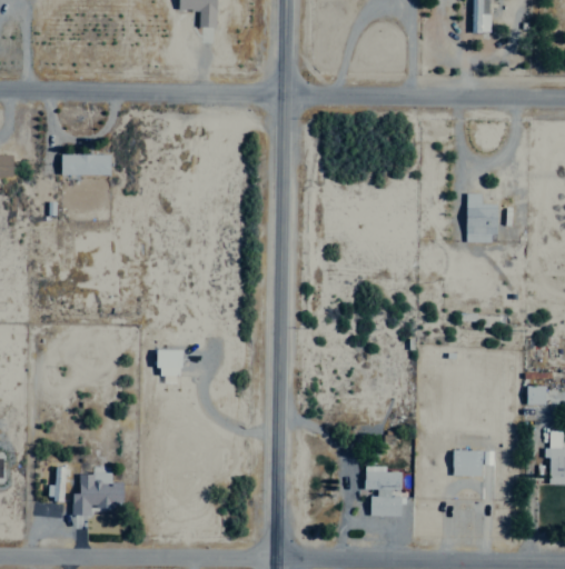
[(218,0),(179,0),(179,10),(201,11),(201,27),(218,27),(218,0)]
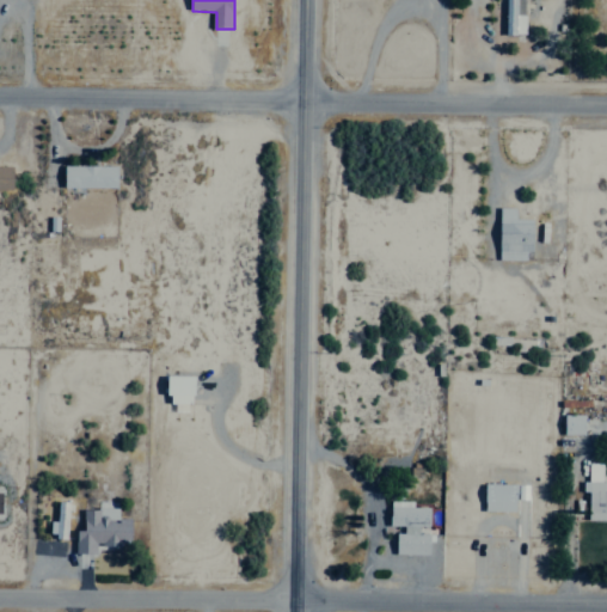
[(509,0),(508,34),(528,35),(528,0),(509,0)]
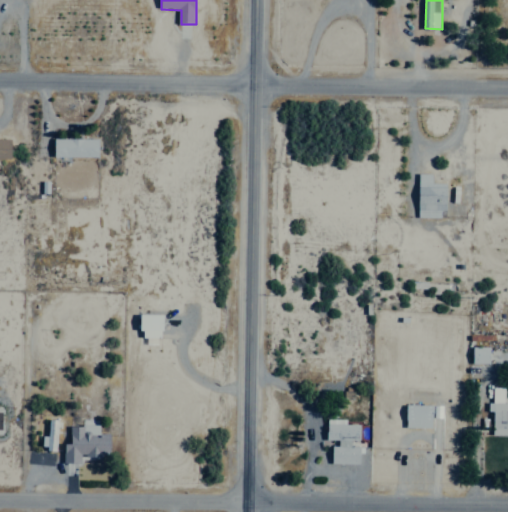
[(101,138),(56,139),(56,157),(101,156),(101,138)]
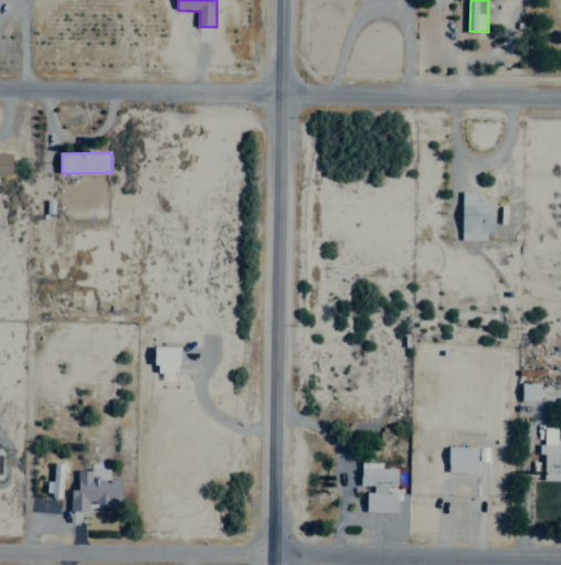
[(0,176),(14,176),(14,153),(0,153),(0,176)]
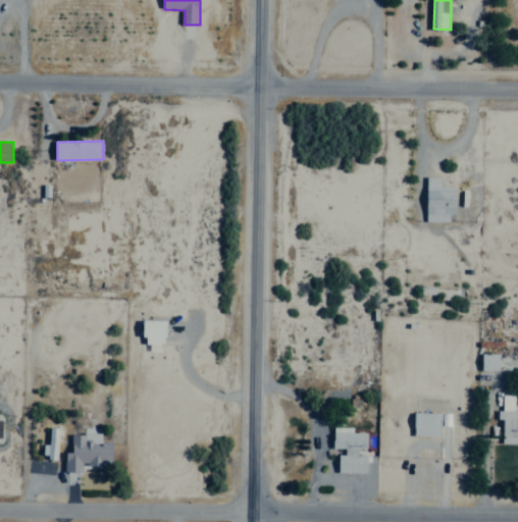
[(443,177),(429,177),(428,221),(457,222),(458,187),(443,187),(443,177)]
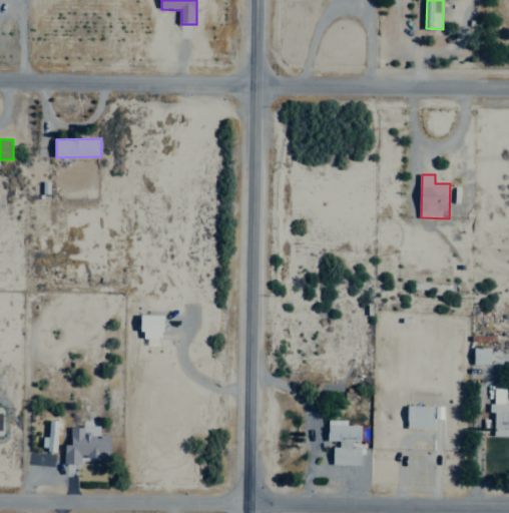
[(142,332),(165,332),(165,316),(142,316),(142,332)]
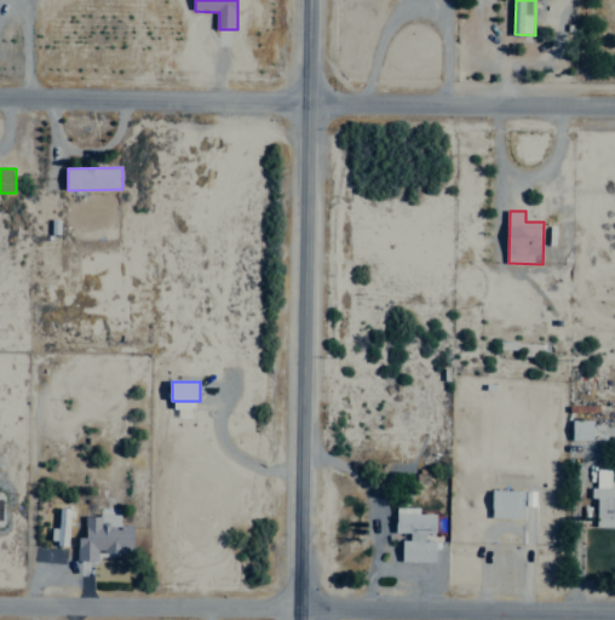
[(596,420),(575,420),(575,441),(595,441),(596,420)]
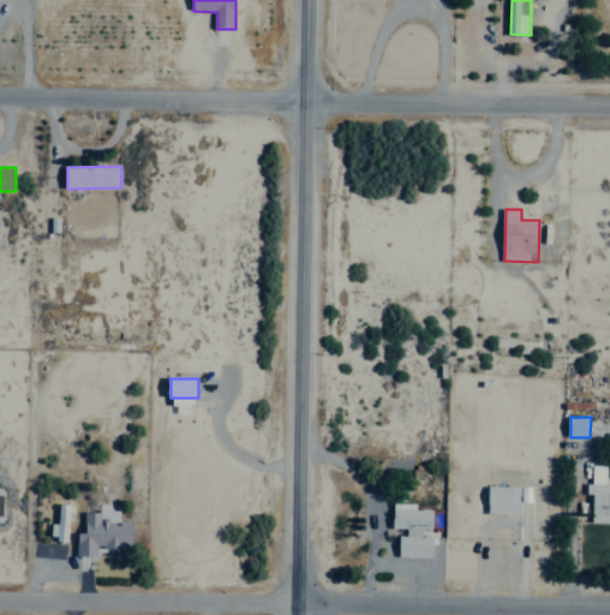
[(609,484),(606,484),(608,465),(594,465),(593,523),(609,523),(609,484)]
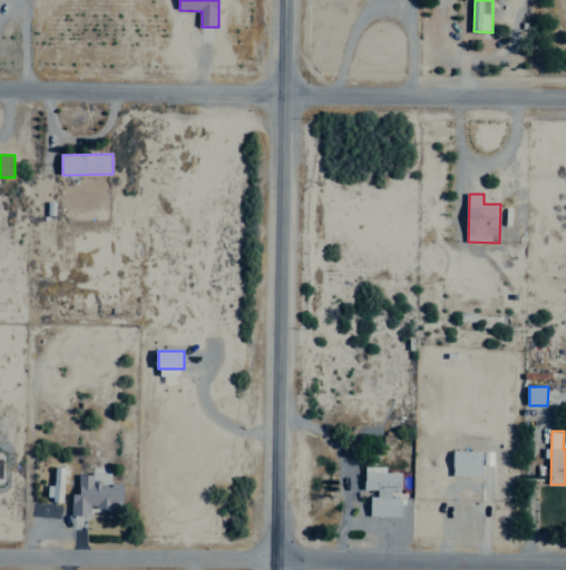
[(485,478),(485,452),(455,451),(455,477),(485,478)]
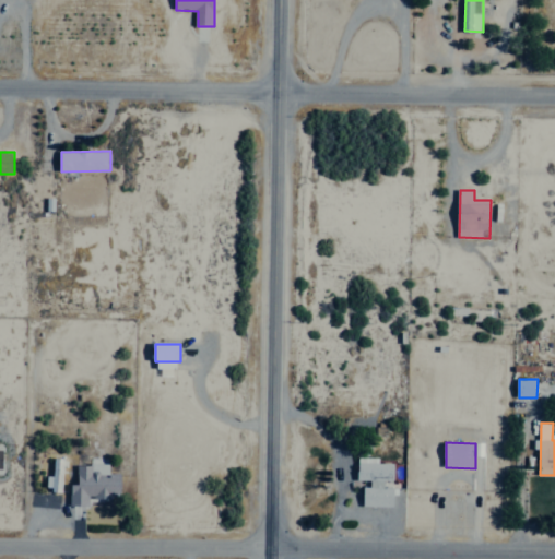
[(63,492),(66,459),(56,459),(54,491),(63,492)]
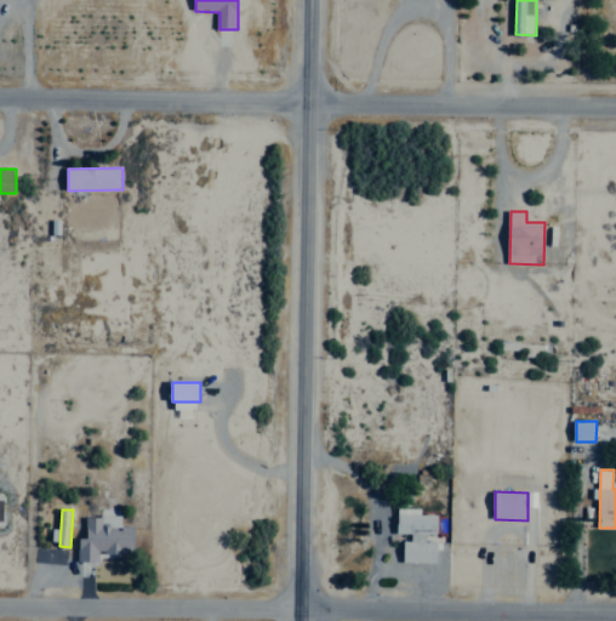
[(439,563),(439,542),(428,542),(428,534),(439,534),(439,516),(422,516),(422,510),(399,510),(399,536),(405,537),(405,563),(439,563)]
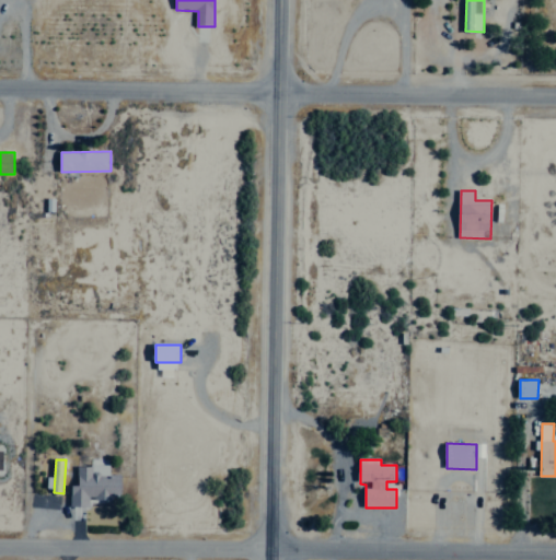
[(123,474),(111,475),(111,466),(79,466),(79,486),(72,486),(72,508),(91,506),(91,501),(112,501),(112,498),(123,498),(123,474)]
